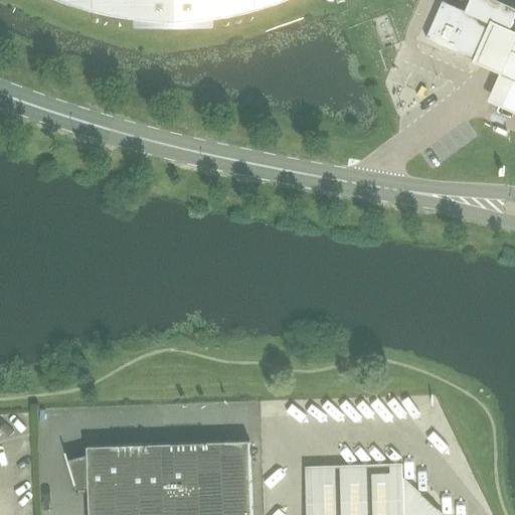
[(274,0),(65,0),(69,1),(91,7),(112,12),(130,15),(130,28),(211,28),(211,15),(231,12),(252,7),(273,0),(274,0)]
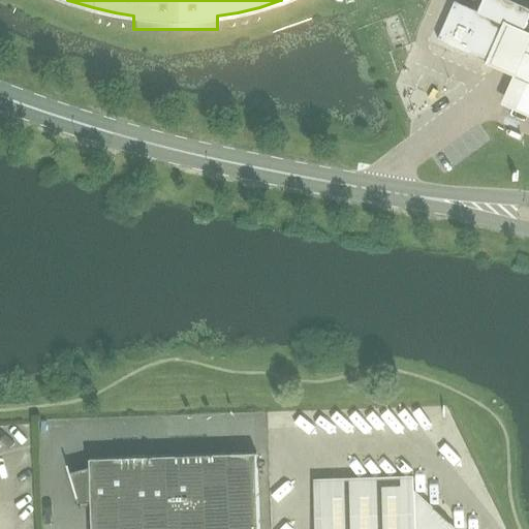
[(455,1),(438,39),(490,62),(507,23),(523,30),(527,19),(528,14),(528,8),(508,0),(485,0),(484,3),(479,12),(455,1)]
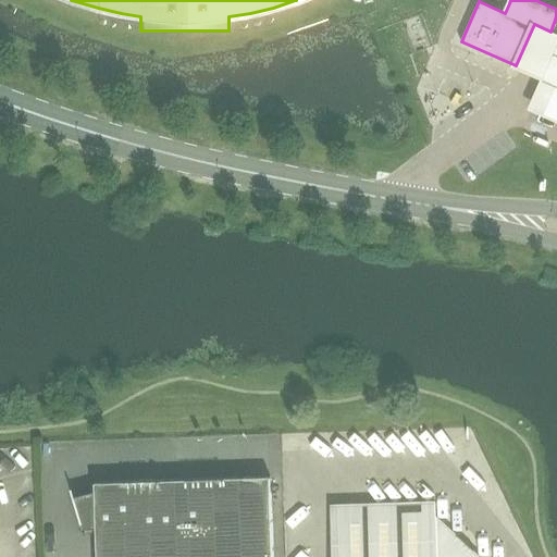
[(556,35),(551,32),(534,24),(516,65),(511,73),(542,87),(540,94),(530,114),(556,125),(556,35)]
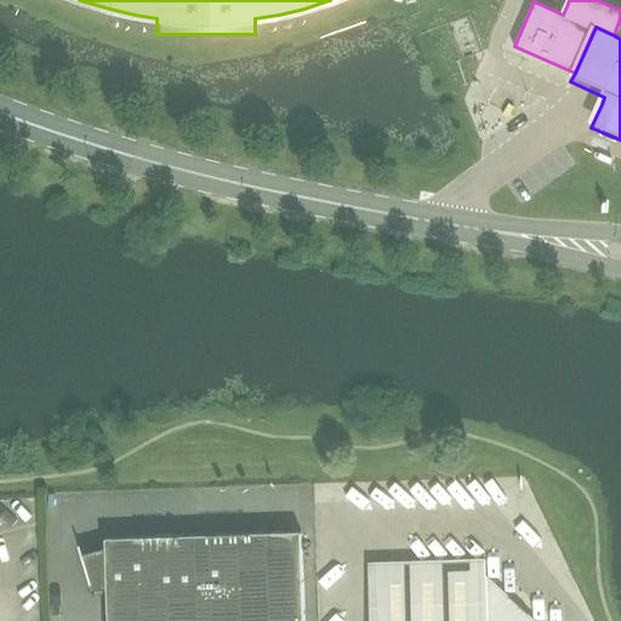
[(107,584),(108,620),(303,620),(301,531),(106,539),(80,546),(91,584),(107,584)]
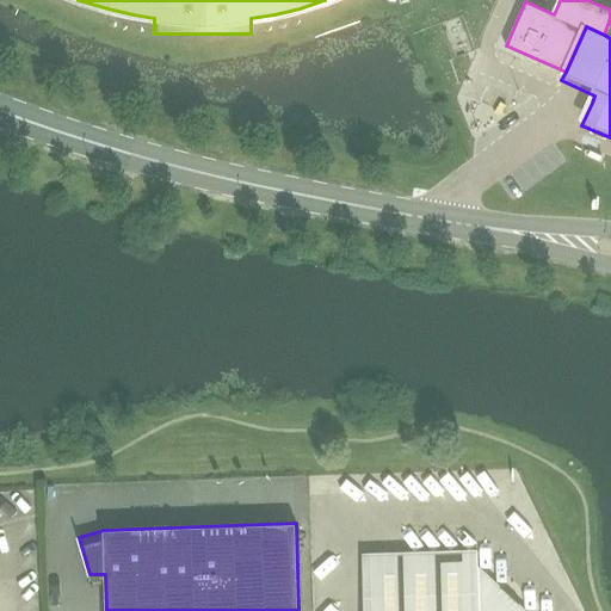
[(526,610),(479,566),(477,549),(362,554),(364,610),(526,610)]
